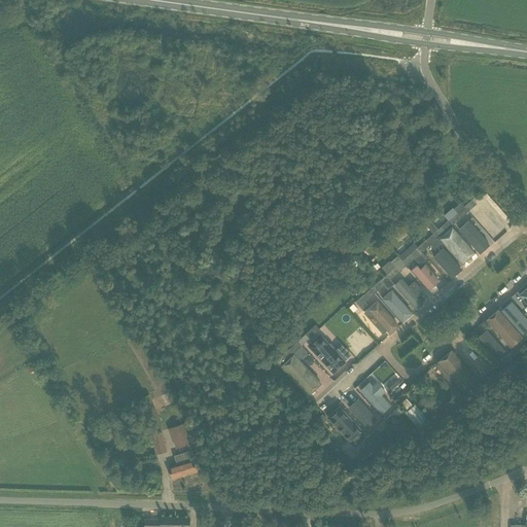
[(463,207),(467,211),(484,198),(480,194),(464,206),(463,207)]
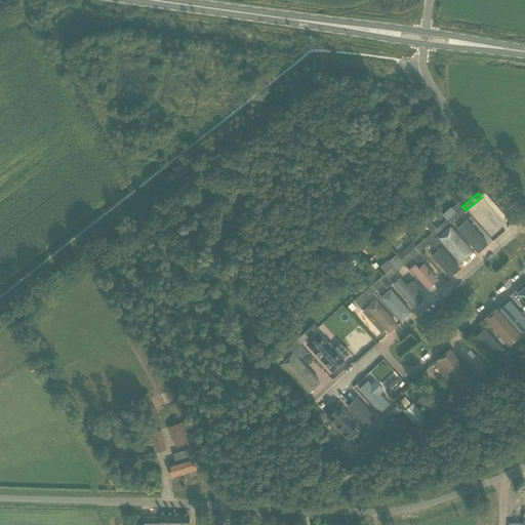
[(503,228),(486,207),(478,215),(485,224),(482,226),(488,234),(492,231),(495,235),(503,228)]
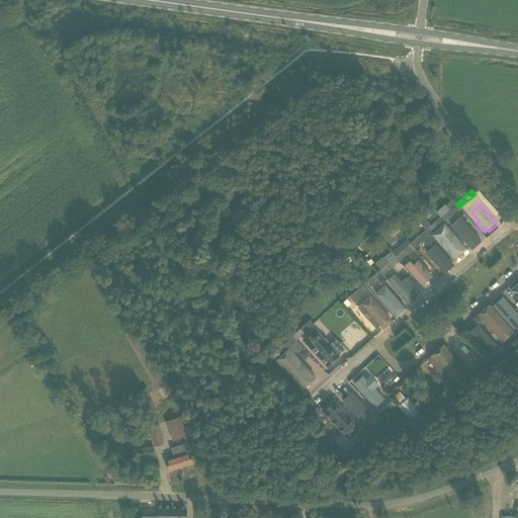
[(460,214),(450,224),(470,248),(481,240),(460,214)]
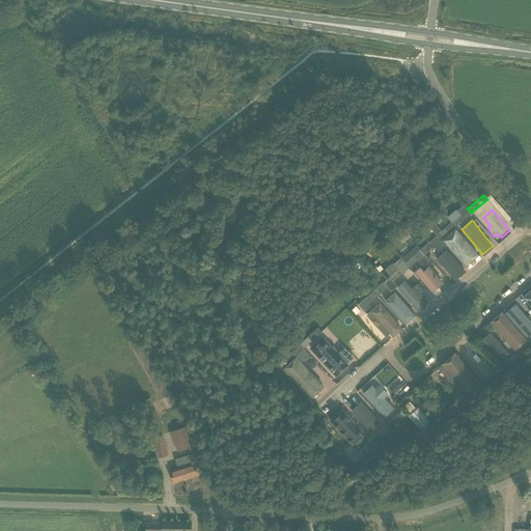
[(437,235),(441,241),(449,232),(455,227),(451,222),(442,230),(437,235)]
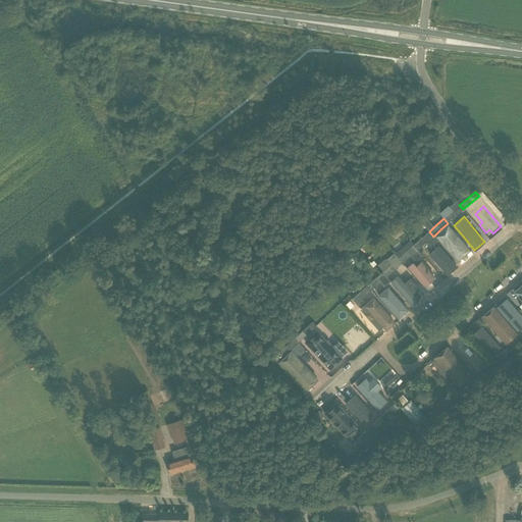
[(468,250),(447,225),(435,236),(457,260),(468,250)]
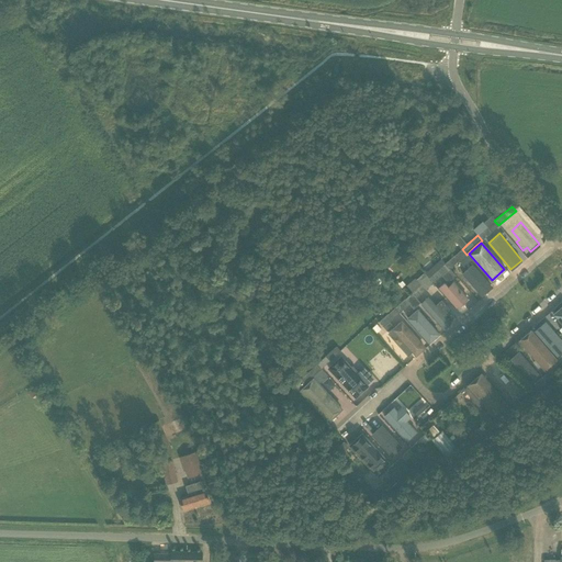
[(446,263),(450,269),(459,261),(464,267),(471,260),(467,255),(462,249),(446,263)]
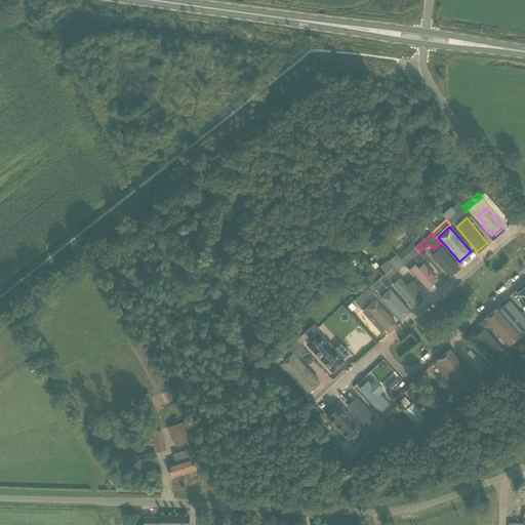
[(415,246),(401,259),(401,260),(405,265),(412,257),(418,264),(426,257),(415,246)]
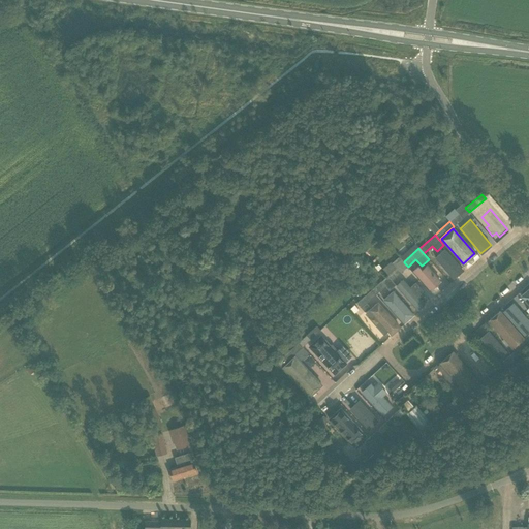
[(443,248),(434,256),(453,278),(463,270),(443,248)]
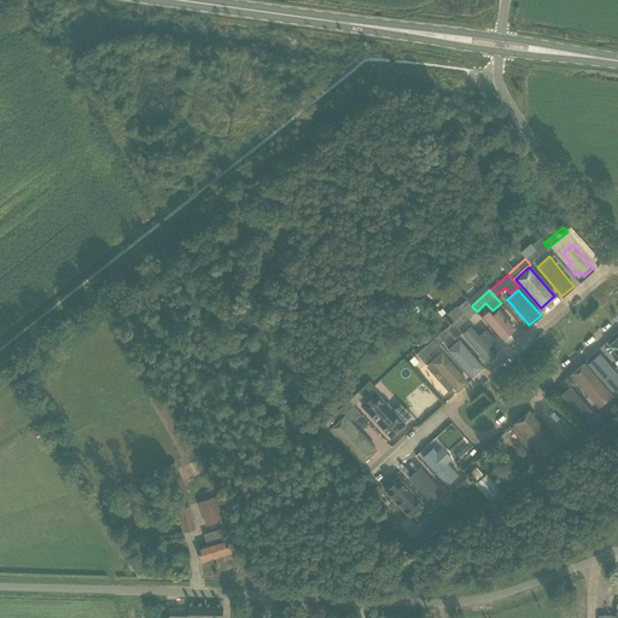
[(453,322),(458,327),(477,312),(472,307),(472,305),(466,301),(458,308),(464,314),(453,322)]
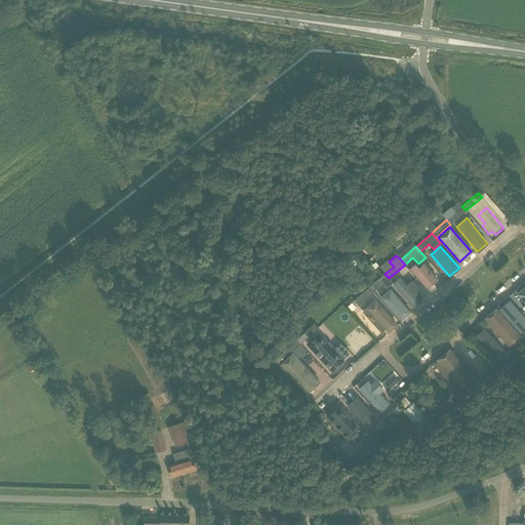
[(417,266),(414,261),(409,267),(426,286),(437,277),(423,261),(417,266)]
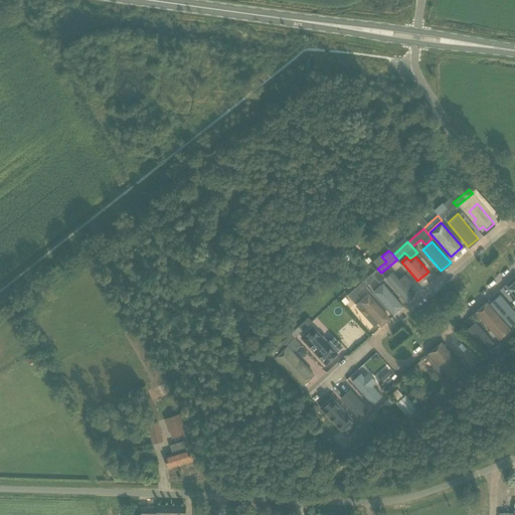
[(362,282),(366,287),(375,279),(379,284),(385,278),(381,273),(377,269),(363,282),(362,282)]
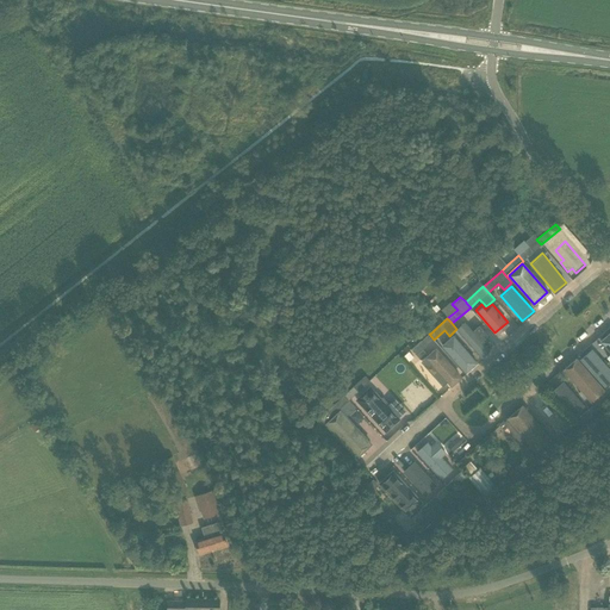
[(465,319),(456,327),(481,356),(490,349),(481,338),(487,334),(479,323),(472,328),(465,319)]
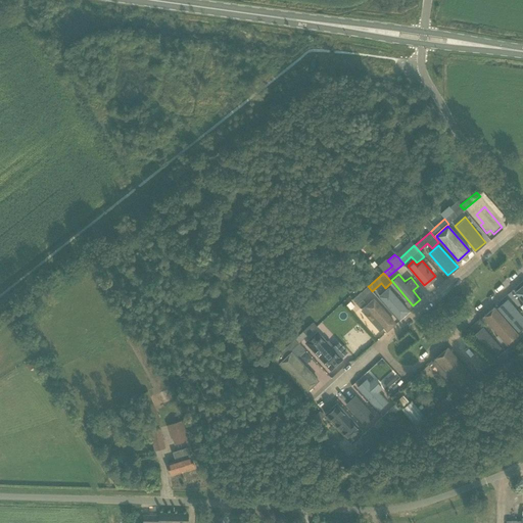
[(522,282),(514,291),(522,301),(522,282)]
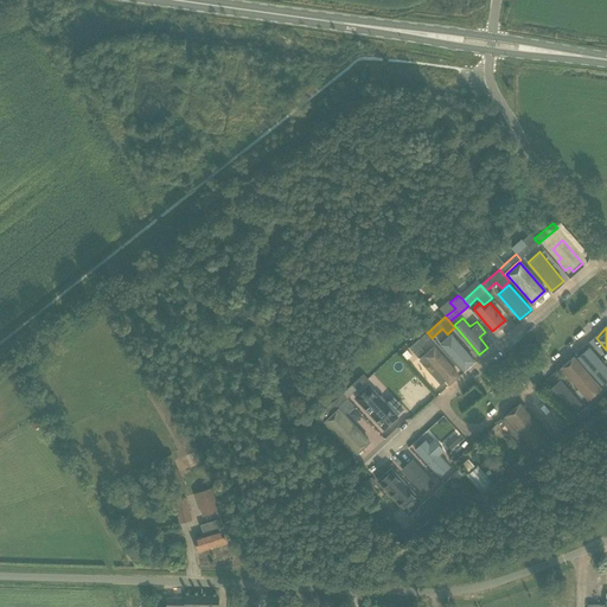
[(421,347),(432,338),(427,332),(409,349),(416,356),(419,358),(425,352),(423,350),(421,347)]
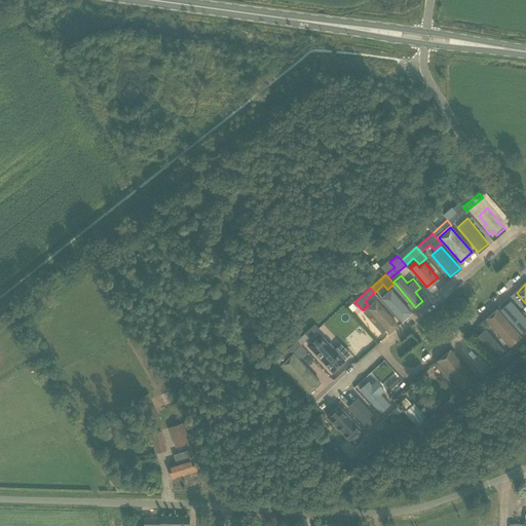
[(398,324),(375,300),(367,308),(376,318),(373,321),(381,330),(383,328),(388,332),(398,324)]
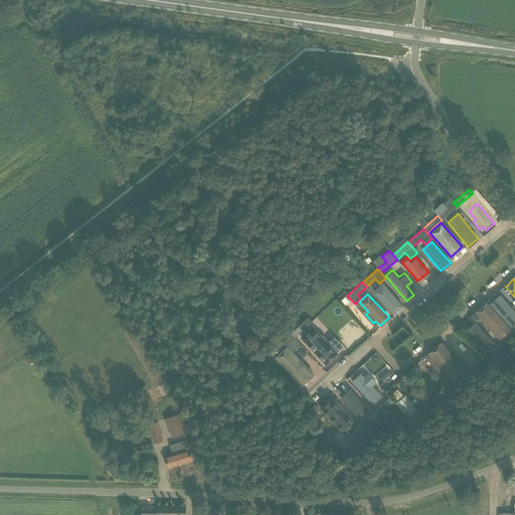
[(345,297),(340,302),(345,306),(349,302),(345,297)]
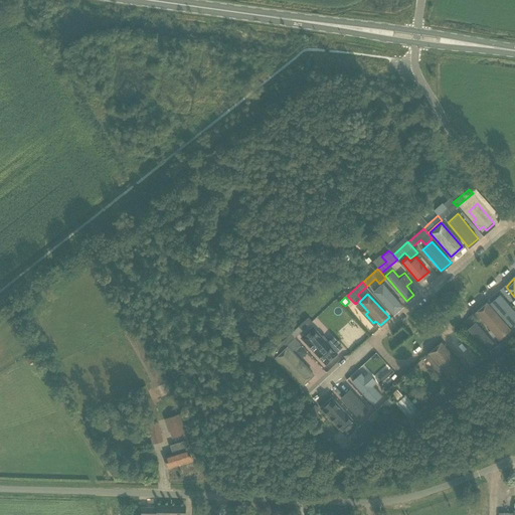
[(514,312),(503,299),(498,304),(513,322),(514,320),(514,312)]
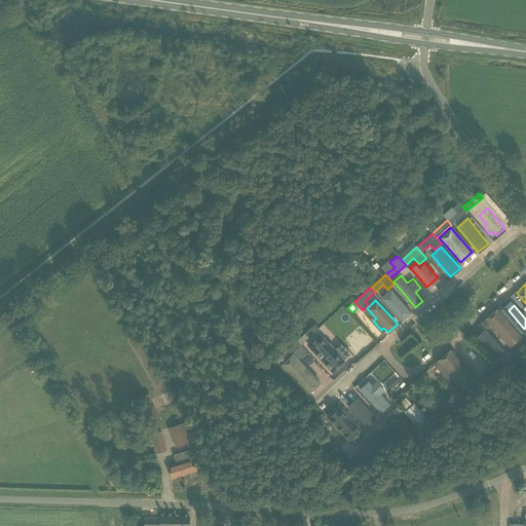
[(495,307),(484,317),(510,347),(521,337),(495,307)]
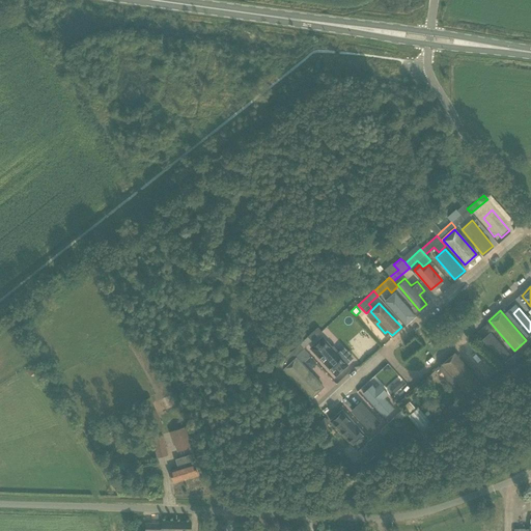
[(488,331),(479,340),(499,362),(508,353),(488,331)]
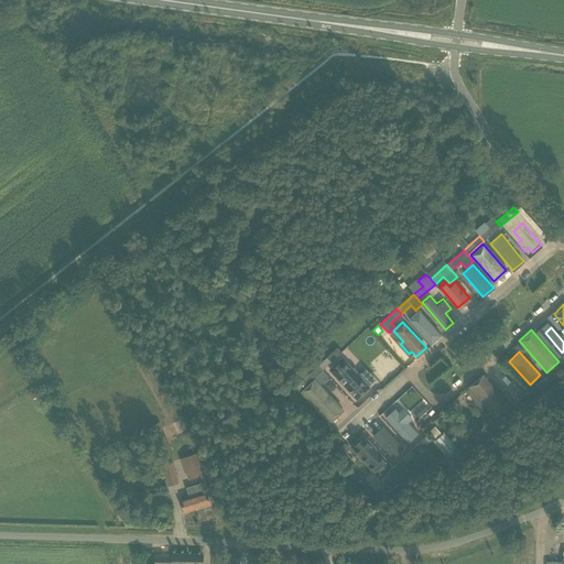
[(342,356),(328,367),(356,398),(368,386),(342,356)]
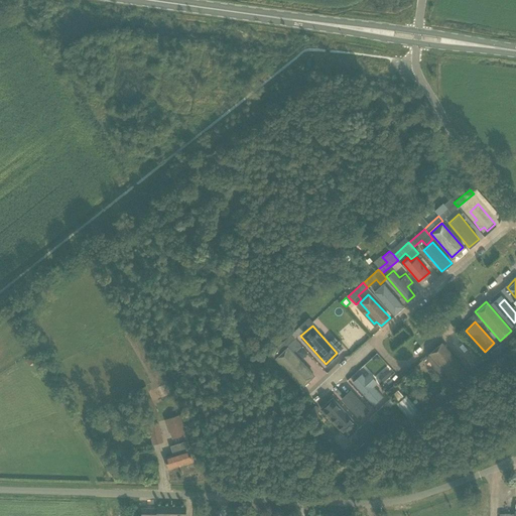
[(295,339),(303,331),(299,327),(291,334),(295,339)]
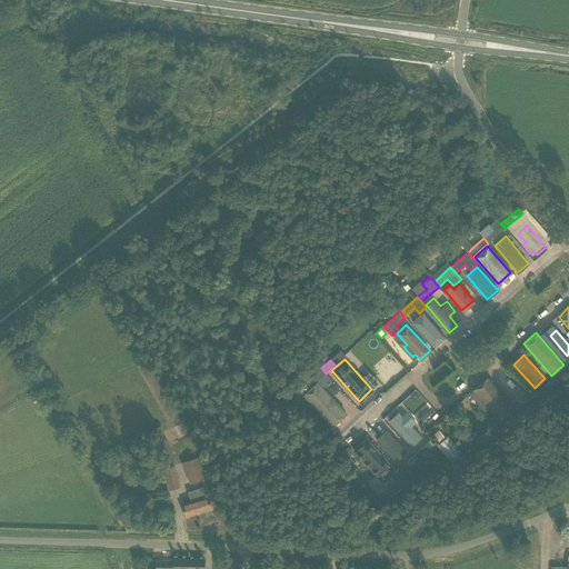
[(505,367),(495,376),(506,389),(511,385),(520,396),(526,391),(505,367)]
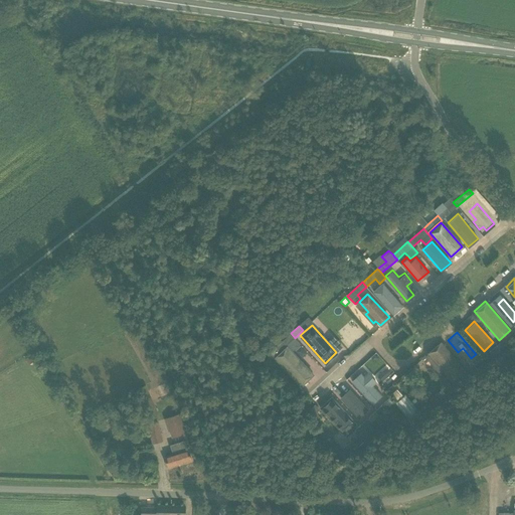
[(505,339),(509,343),(514,337),(514,333),(513,332),(505,339)]
